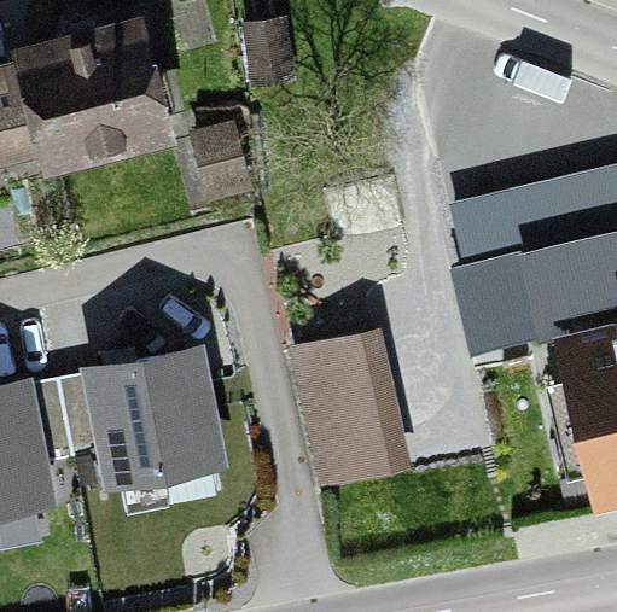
[(176,141),(141,7),(10,41),(15,60),(41,167),(44,174),(176,141)]
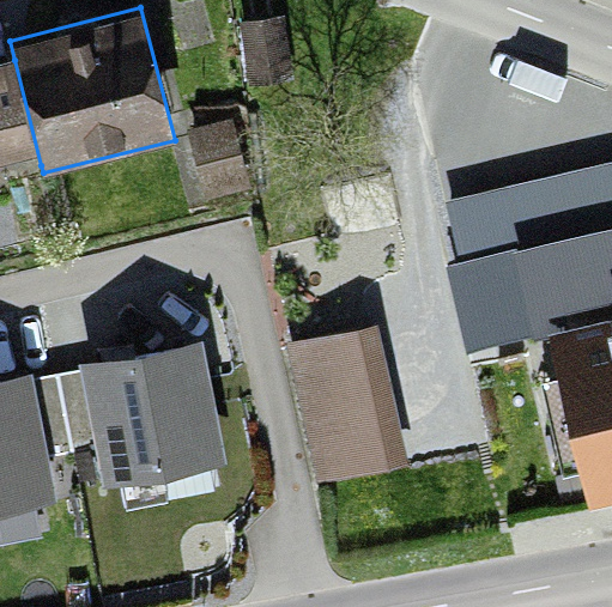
[(292,82),(284,17),(240,24),(249,89),(292,82)]
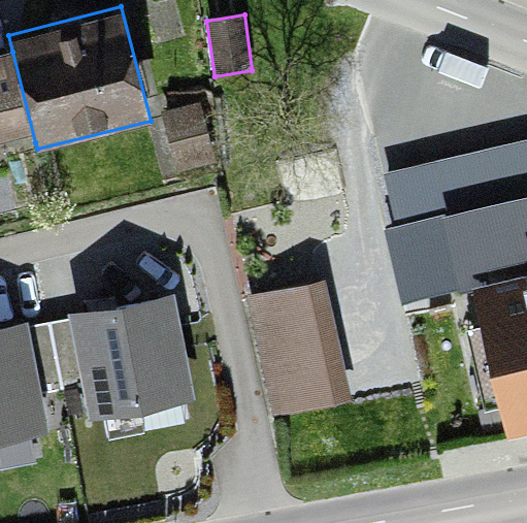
[(0,151),(35,142),(12,52),(0,55),(0,151)]
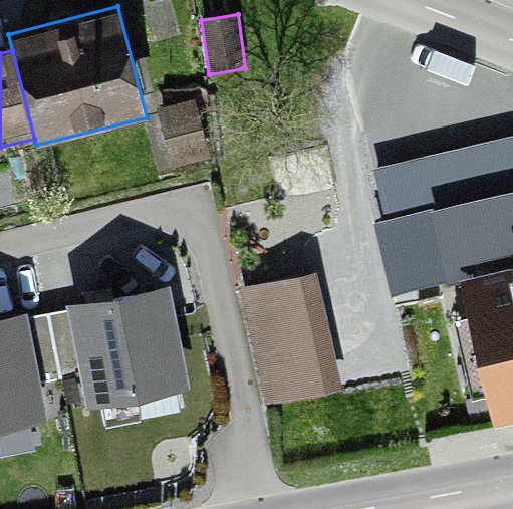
[(198,106),(160,115),(173,169),(211,160),(198,106)]
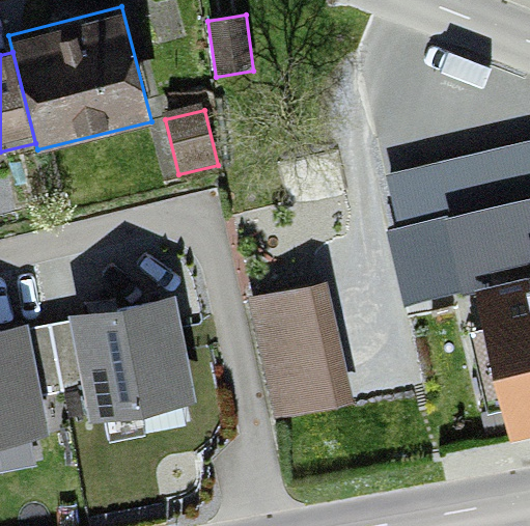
[(529,140),(383,173),(395,228),(387,230),(409,324),(455,313),(483,437),(506,432),(509,444),(529,439),(529,140)]
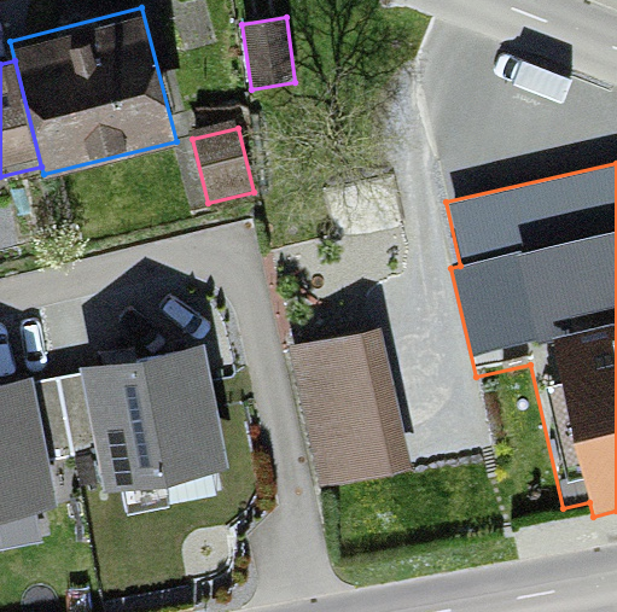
[(382,326),(287,345),(319,491),(413,471),(382,326)]
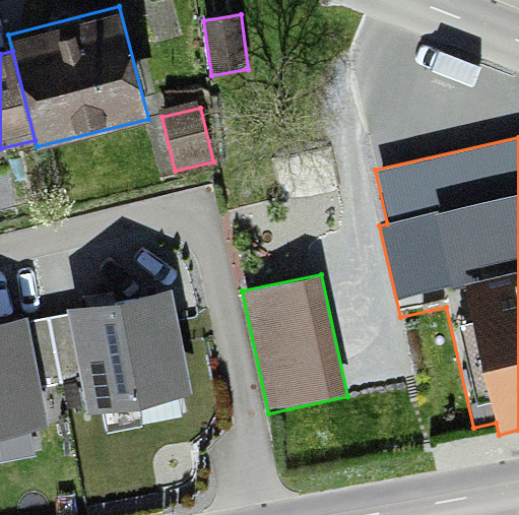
[(95,403),(180,388),(164,296),(103,307),(79,311),(79,314),(91,378),(95,403)]
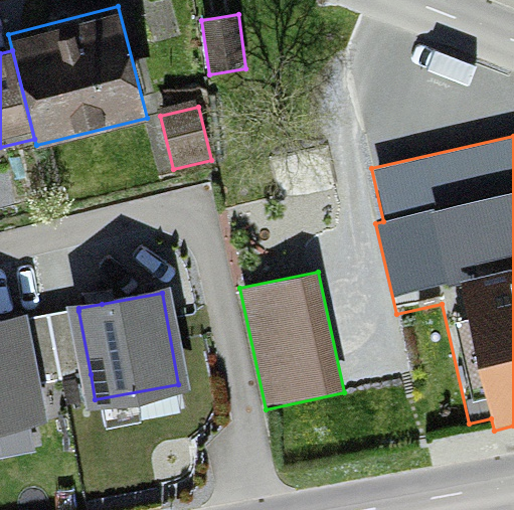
[(91,374),(78,311),(21,322),(32,384),(91,374)]
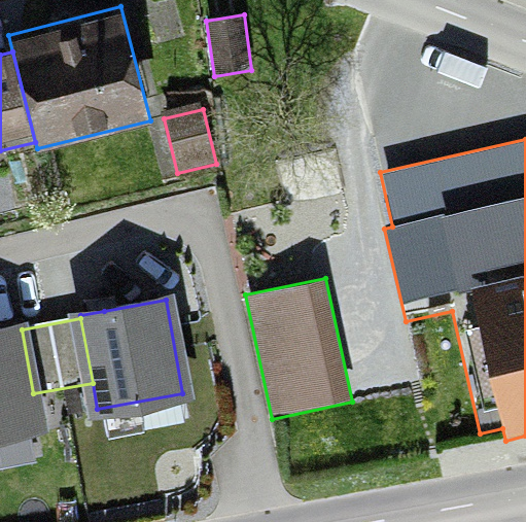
[(0,432),(39,426),(33,393),(22,329),(0,333),(0,432)]
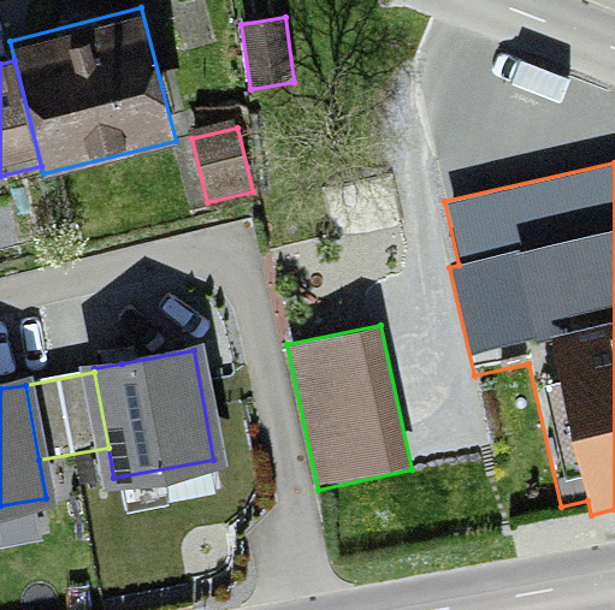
All buildings are outlined.
